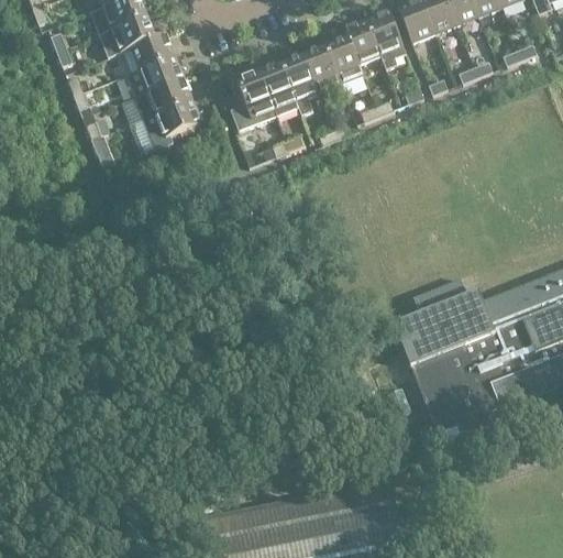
[(29,0),(33,9),(43,4),(41,0),(29,0)]
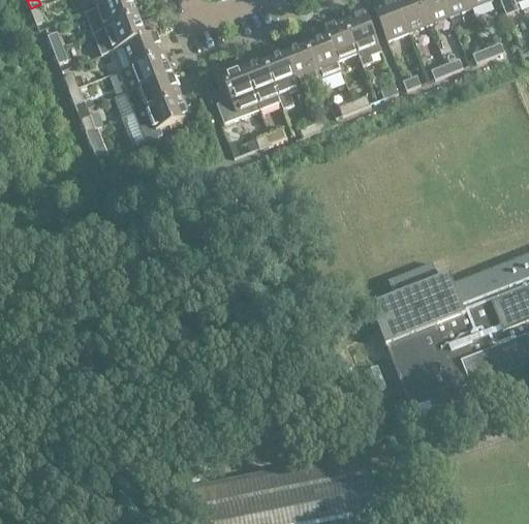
[(113,0),(96,6),(85,11),(93,32),(138,14),(132,0),(113,0)]
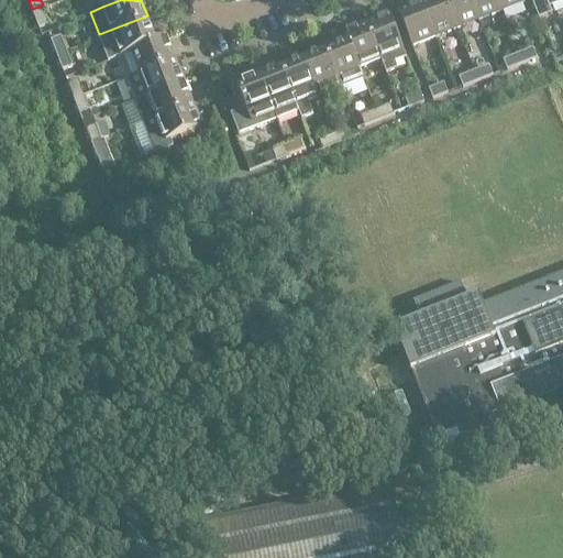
[(398,7),(412,42),(434,33),(422,0),(416,0),(398,7)]
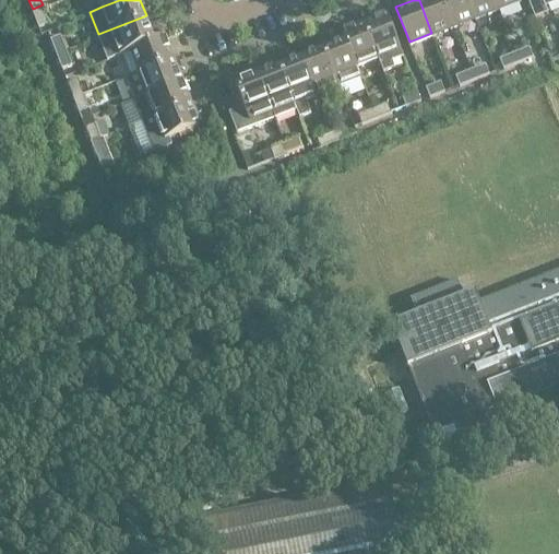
[(419,0),(431,33),(453,24),(443,0),(419,0)]
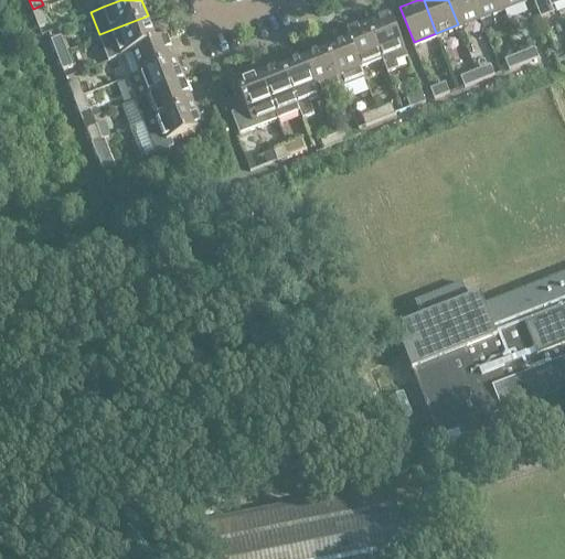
[(448,0),(458,24),(481,17),(473,0),(448,0)]
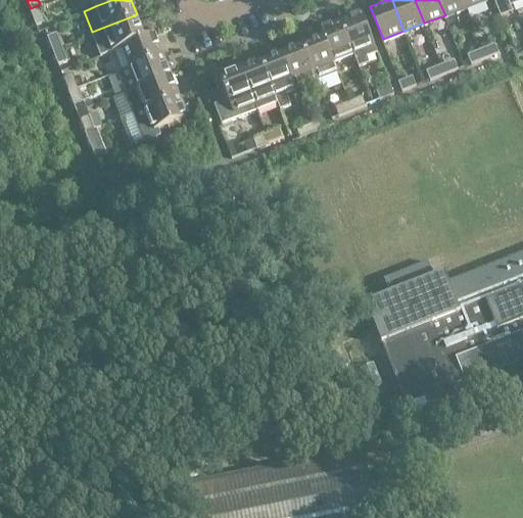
[(438,0),(445,15),(466,7),(463,0),(438,0)]
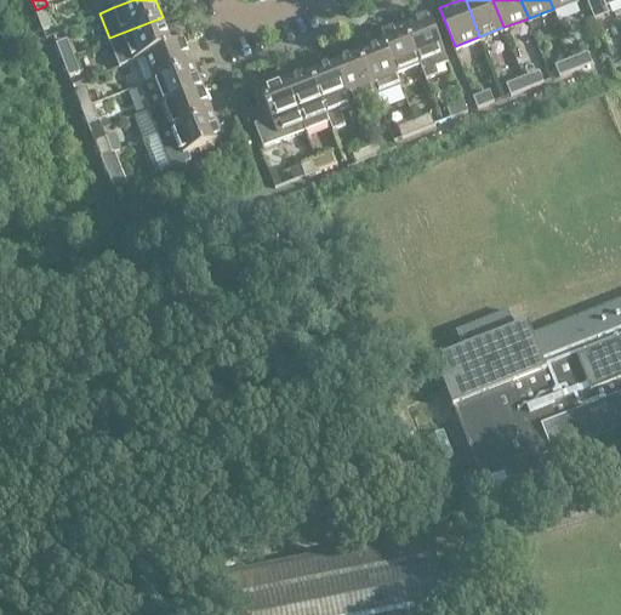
[(587,0),(594,16),(608,10),(605,4),(613,0),(587,0)]
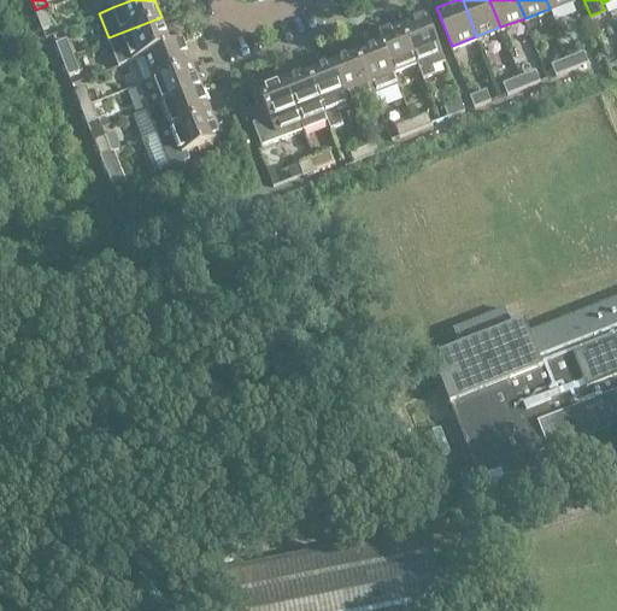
[(53,22),(47,5),(36,10),(42,27),(53,22)]
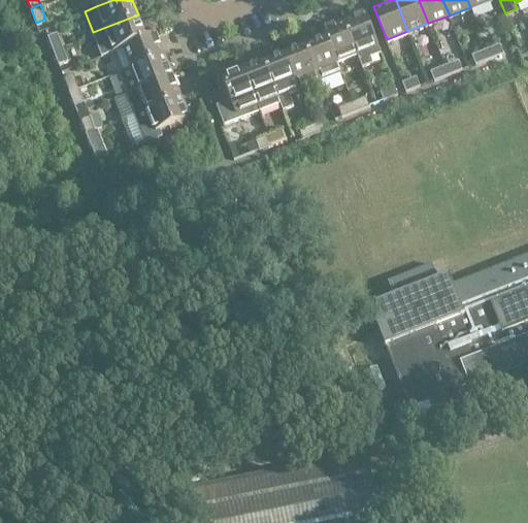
[(381,50),(365,9),(343,18),(357,52),(362,64),(372,60),(370,55),(381,50)]
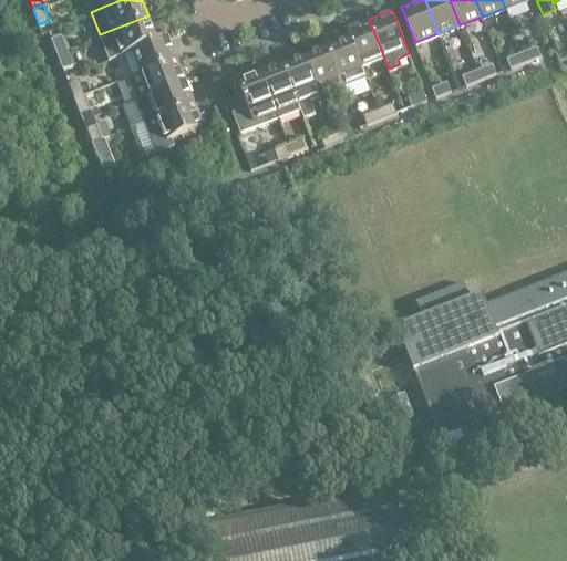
[(121,52),(132,48),(156,38),(156,37),(148,16),(100,34),(109,56),(121,52)]
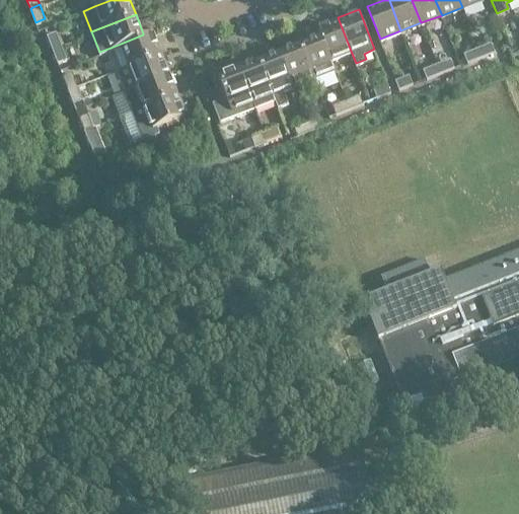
[(330,58),(351,51),(338,17),(316,25),(320,35),(321,35),(330,58)]
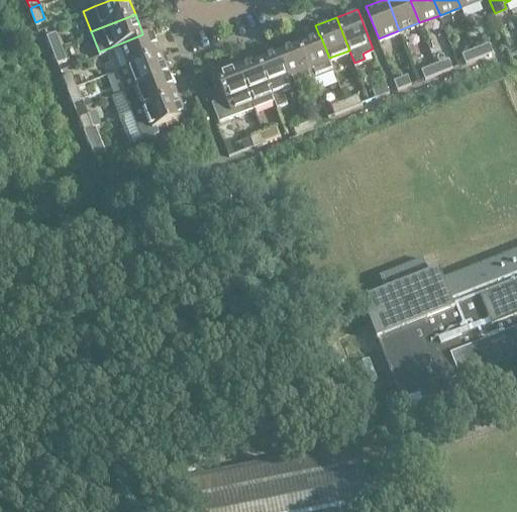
[(52,46),(61,42),(56,29),(46,32),(52,46)]
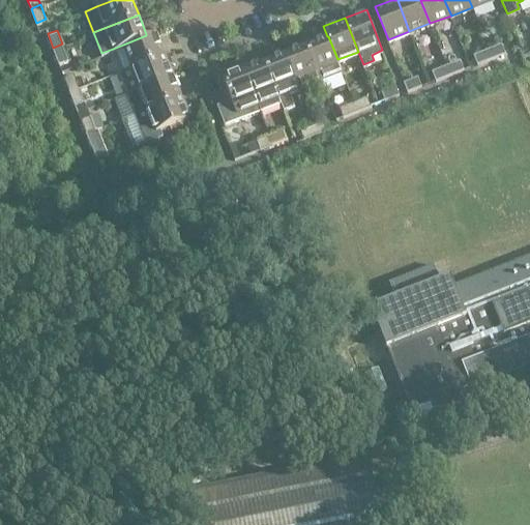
[(123,45),(131,65),(165,52),(156,30),(146,34),(146,35),(123,45)]
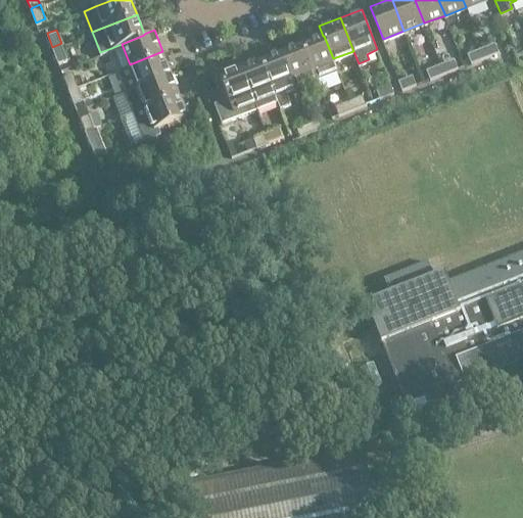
[(337,68),(333,58),(324,36),(323,36),(303,44),(316,77),(337,68)]
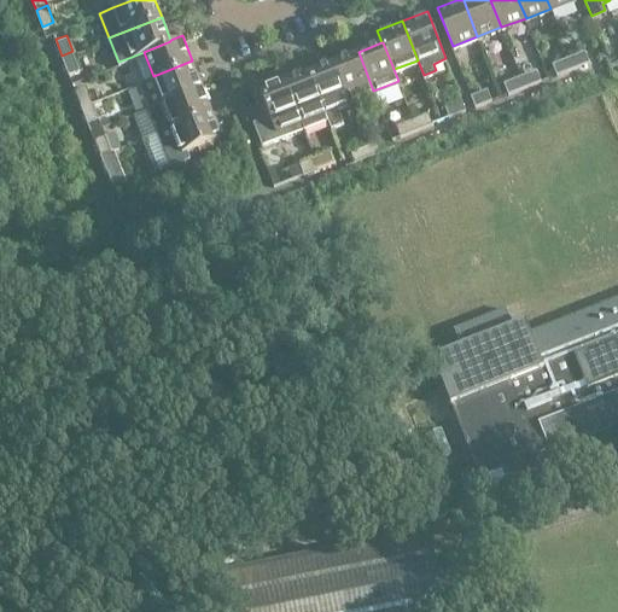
[(584,48),(569,54),(572,65),(589,59),(584,48)]
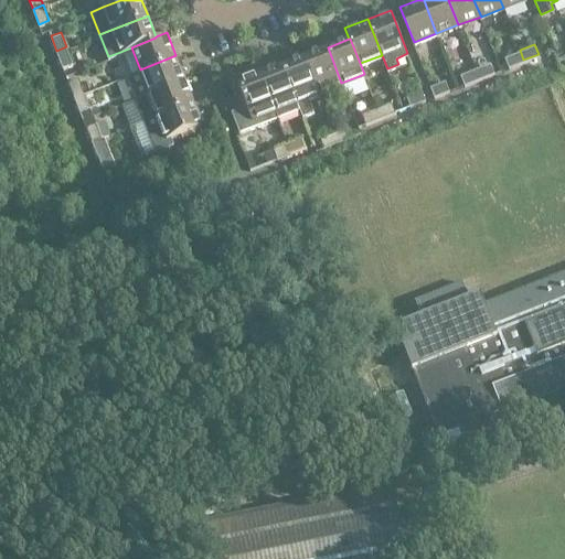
[(73,62),(66,46),(56,51),(63,66),(73,62)]
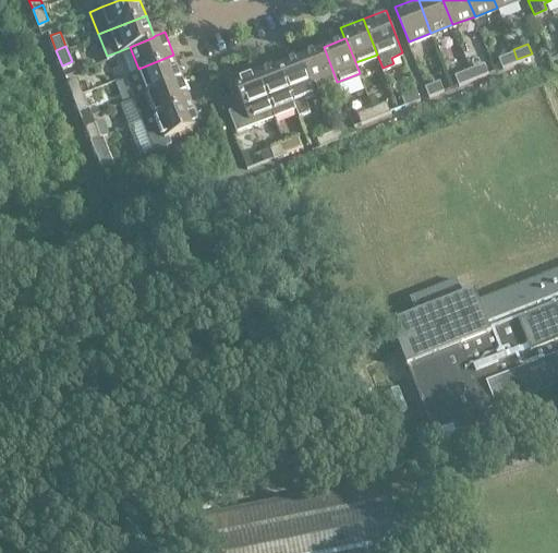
[(337,82),(324,47),(302,56),(315,91),(337,82)]
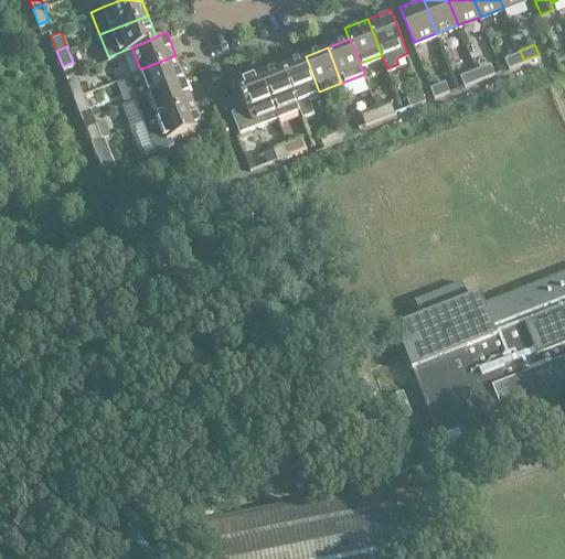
[(523,60),(520,50),(504,55),(509,66),(523,60)]
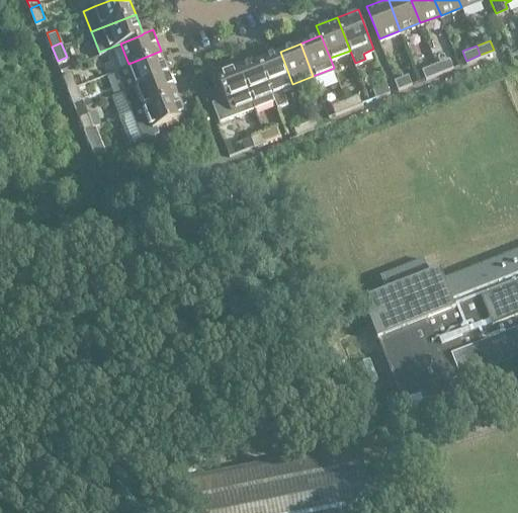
[(117,68),(124,88),(169,71),(161,51),(128,64),(117,68)]
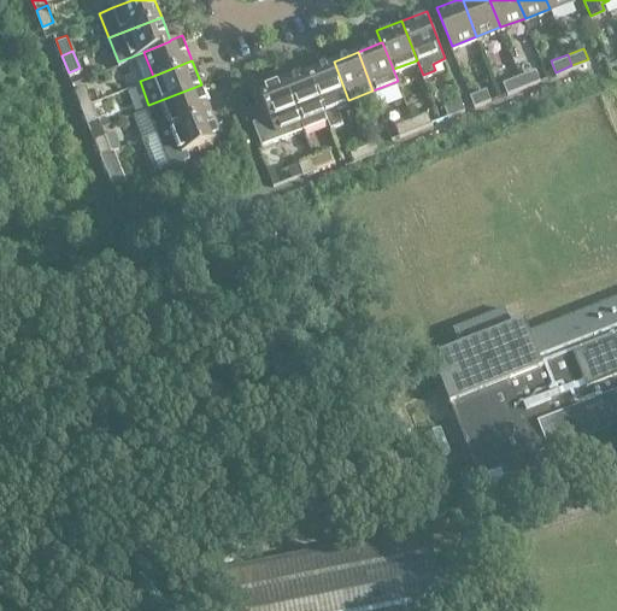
[(336,105),(348,100),(334,62),(310,71),(330,125),(342,121),(336,105)]
